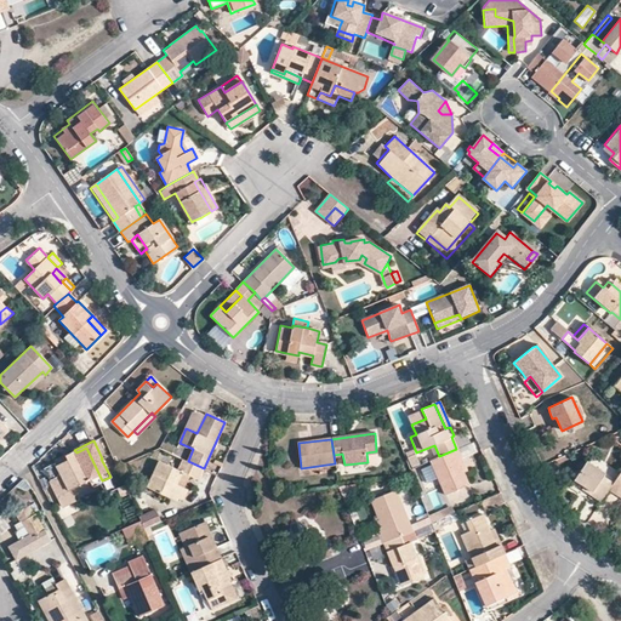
[(74,450),(66,455),(67,459),(56,465),(61,474),(62,476),(68,489),(89,479),(92,485),(102,480),(86,448),(77,453),(74,450)]
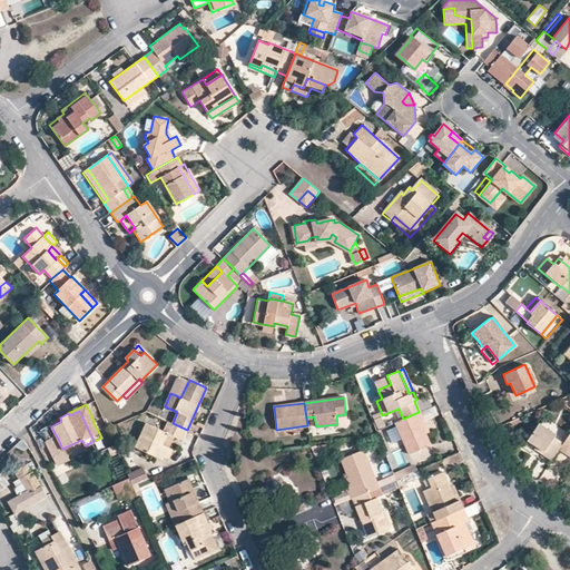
[(403,419),(394,423),(409,453),(429,445),(424,434),(419,421),(422,419),(419,412),(403,419)]
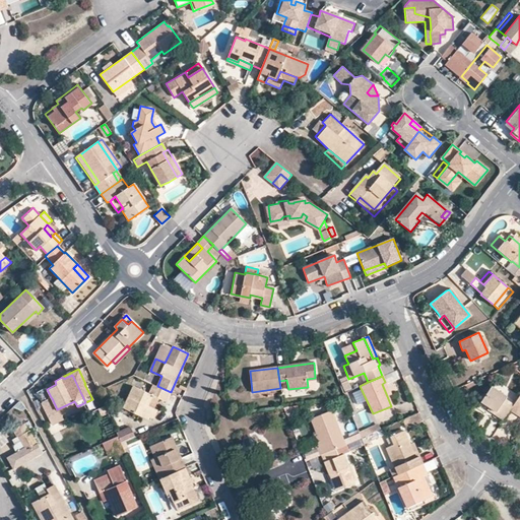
[(49,398),(51,397),(47,389),(56,384),(55,381),(43,387),(49,398)]
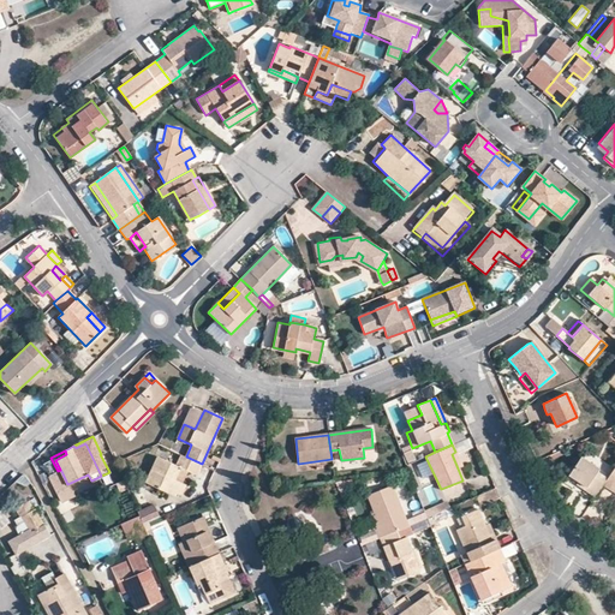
[(458,469),(461,466),(455,452),(452,454),(458,469)]
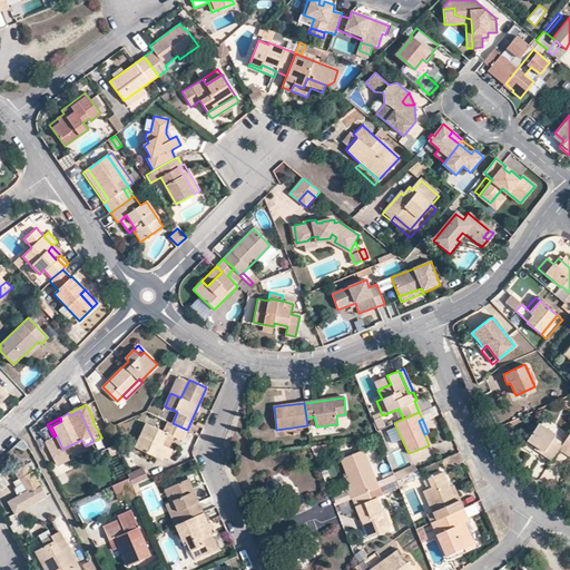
[(161,460),(168,446),(163,444),(167,433),(182,440),(187,430),(173,423),(168,421),(163,432),(146,424),(135,448),(161,460)]
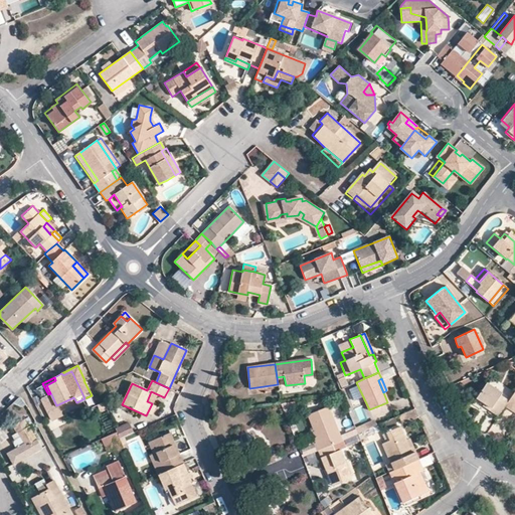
[(501,391),(486,382),(477,397),(484,402),(491,407),(490,410),(497,415),(504,405),(505,403),(497,398),(500,394),(501,391)]
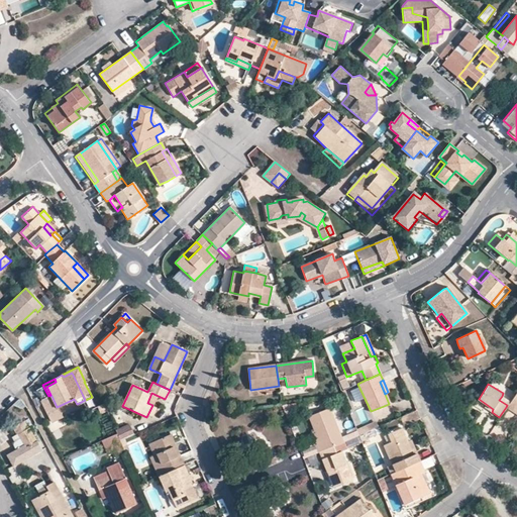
[(74,399),(57,407),(52,396),(46,398),(55,415),(77,404),(74,399)]
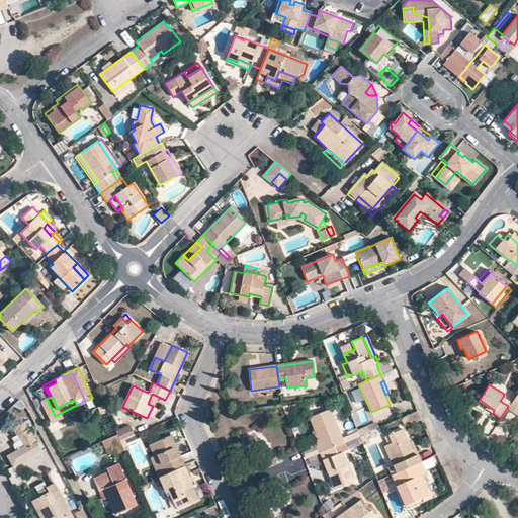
[(510,404),(511,402),(503,397),(500,401),(508,406),(510,404)]
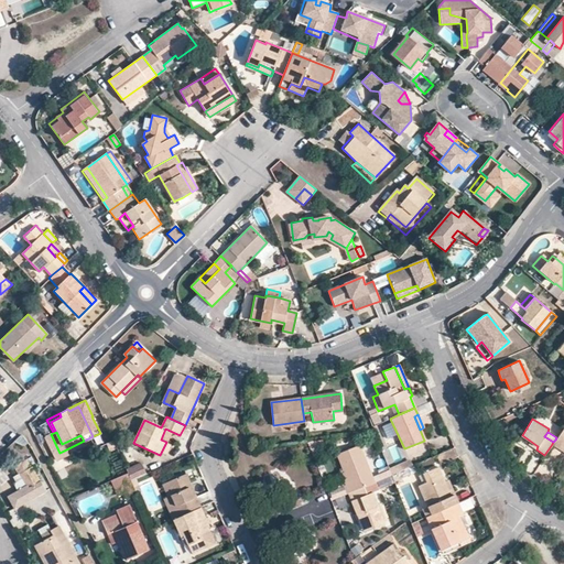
[(563,452),(563,445),(555,440),(553,442),(552,444),(563,452)]
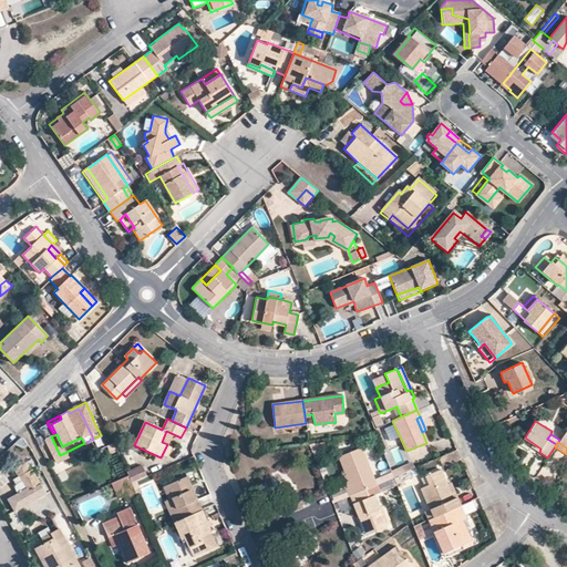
[(341,473),(350,495),(367,488),(393,477),(385,456),(378,460),(379,464),(377,465),(380,474),(383,473),(384,476),(374,481),(361,447),(339,456),(344,472),(341,473)]
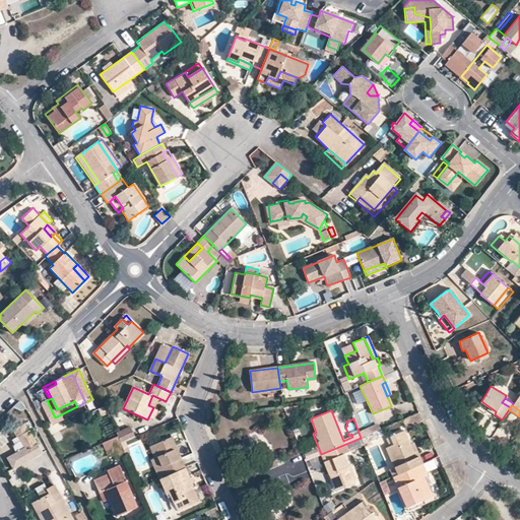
[(421,420),(417,412),(413,414),(402,419),(406,428),(421,420)]
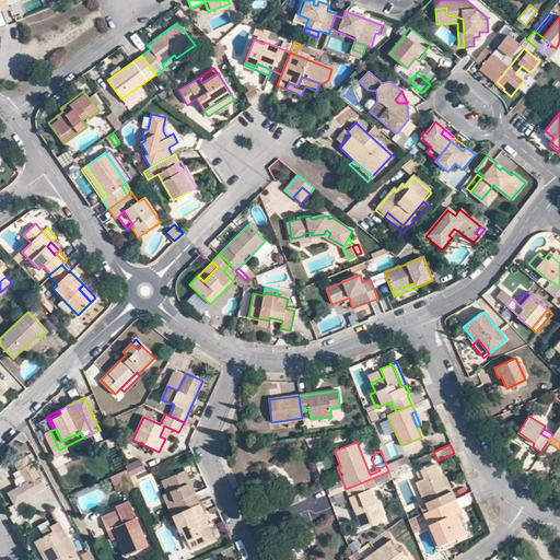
[(39,478),(34,470),(30,465),(24,457),(12,466),(15,471),(18,470),(30,486),(39,478)]
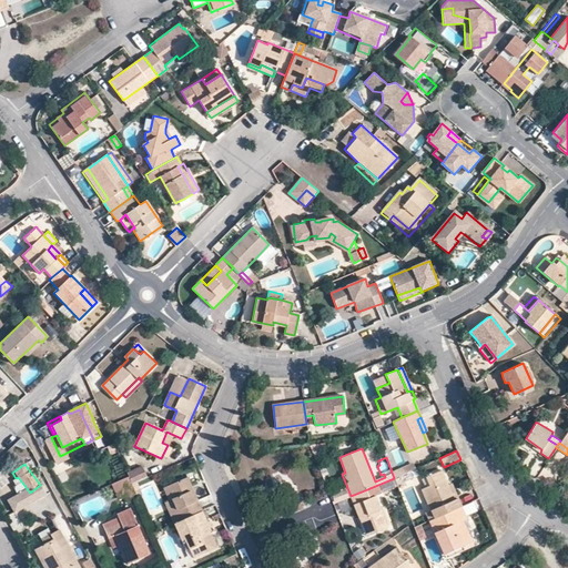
[(148,477),(142,465),(127,472),(129,476),(132,484),(148,477)]
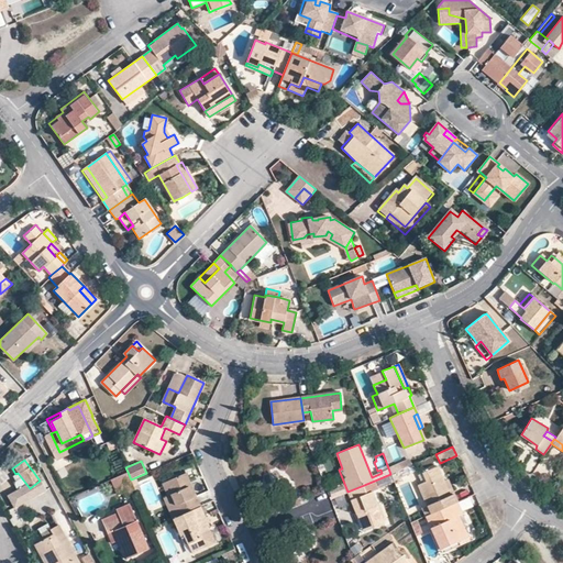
[(427,482),(418,485),(431,514),(457,503),(452,494),(449,495),(437,467),(422,473),(427,482)]
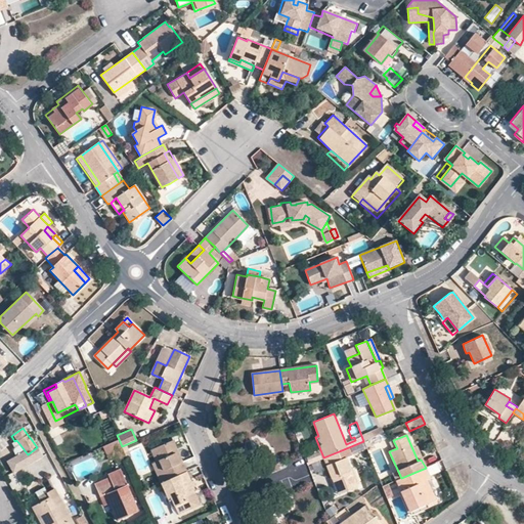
[(122,446),(119,439),(103,445),(107,453),(123,447),(122,446)]
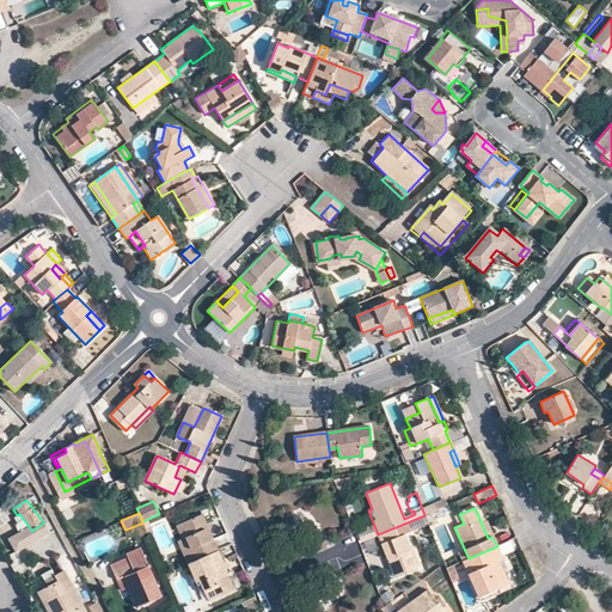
[(193,561),(218,550),(201,514),(181,524),(191,549),(187,550),(193,561)]
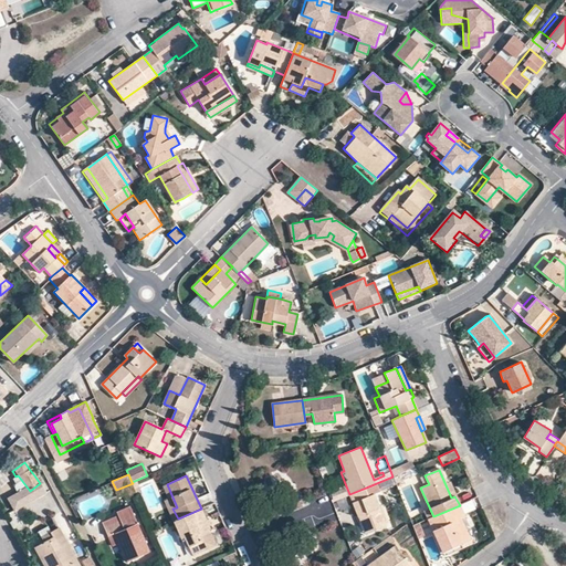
[(45,491),(40,483),(30,491),(35,499),(45,491)]
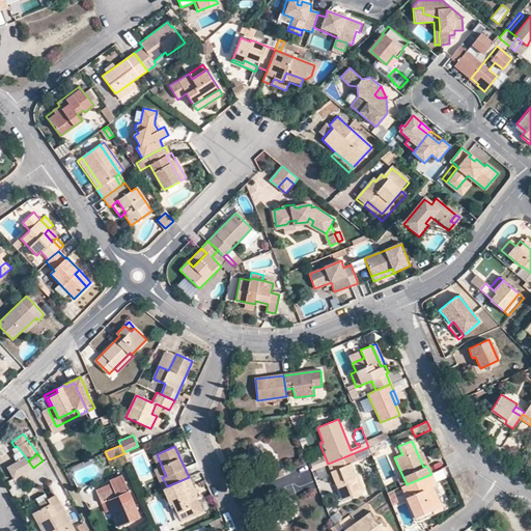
[(343,457),(328,464),(342,501),(362,493),(351,464),(345,465),(343,457)]
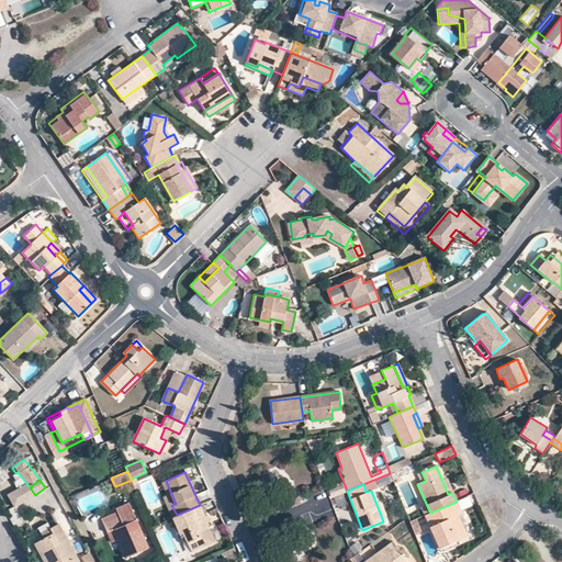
[(469,498),(460,501),(461,508),(471,506),(469,498)]
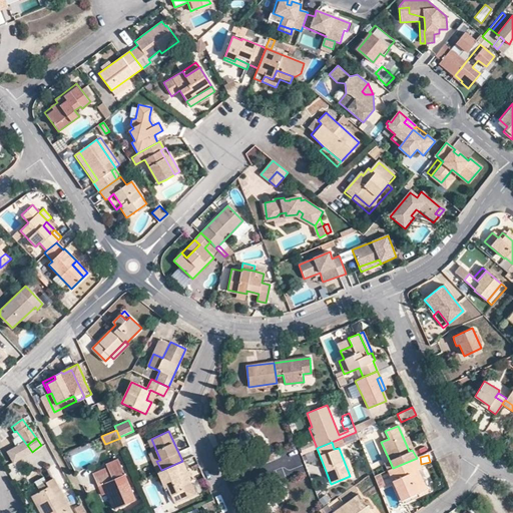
[(393,468),(388,470),(401,501),(417,494),(426,490),(421,479),(425,478),(417,458),(393,468)]
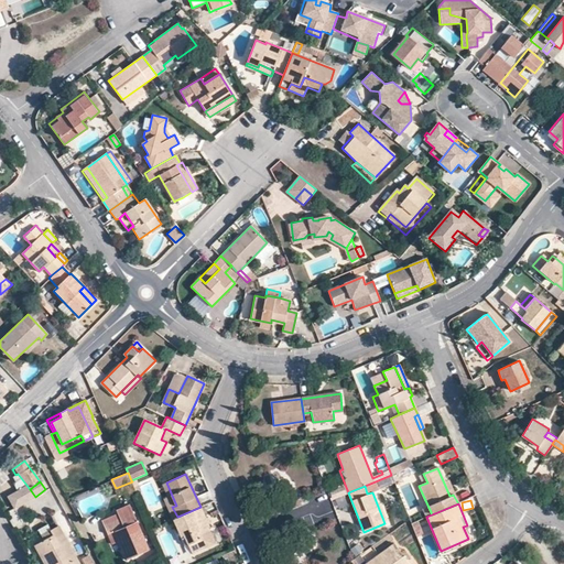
[(188,555),(215,543),(207,527),(209,525),(201,507),(177,517),(173,519),(188,555)]
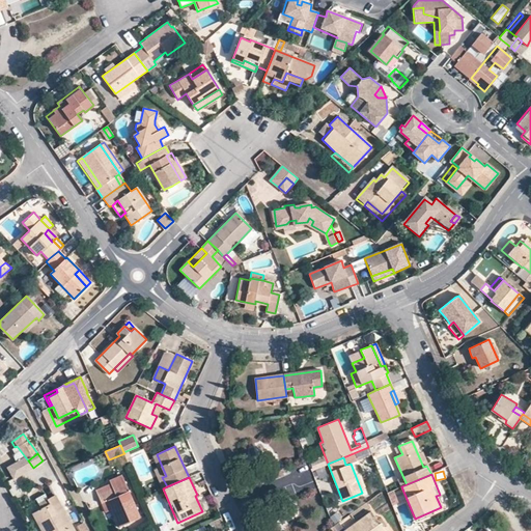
[(10,480),(12,496),(20,495),(18,479),(10,480)]
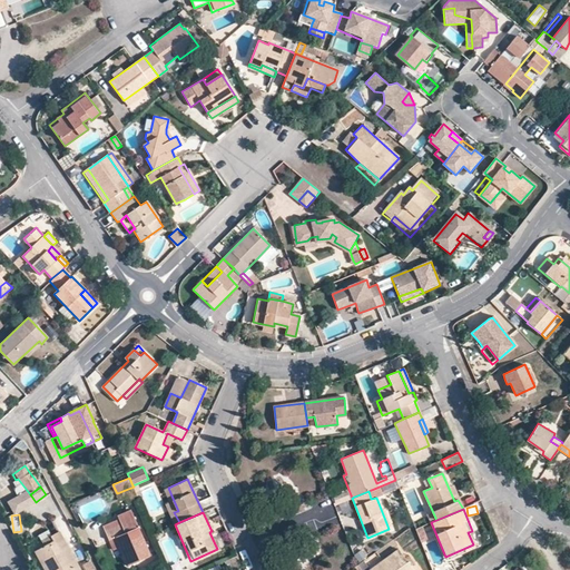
[(136,528),(131,516),(119,521),(121,524),(124,533),(136,528)]
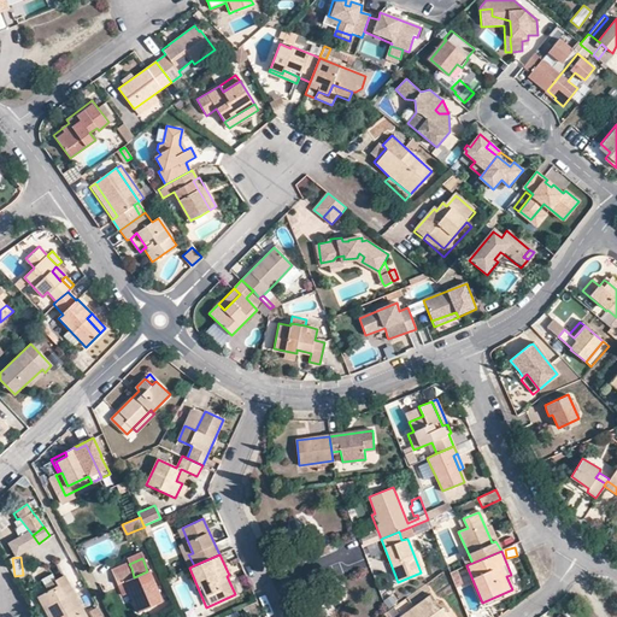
[(117,583),(127,580),(131,591),(140,611),(162,601),(148,571),(147,571),(134,577),(131,568),(115,575),(117,583)]
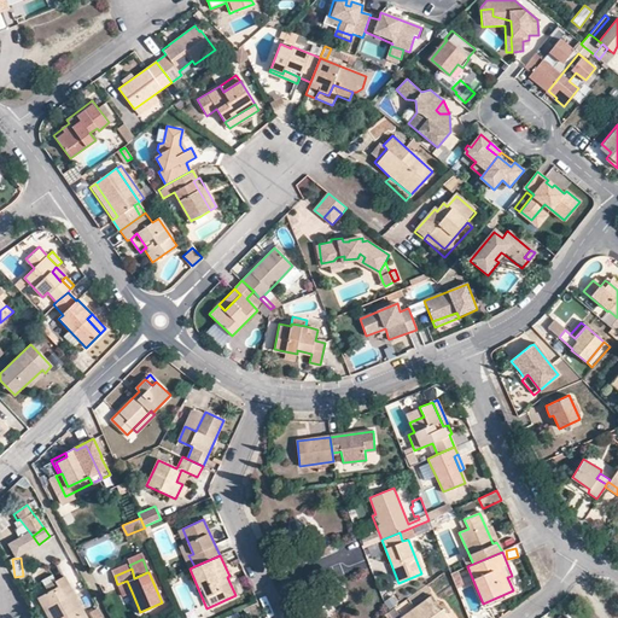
[(48,593),(39,598),(48,617),(86,617),(64,576),(54,582),(57,588),(48,593)]
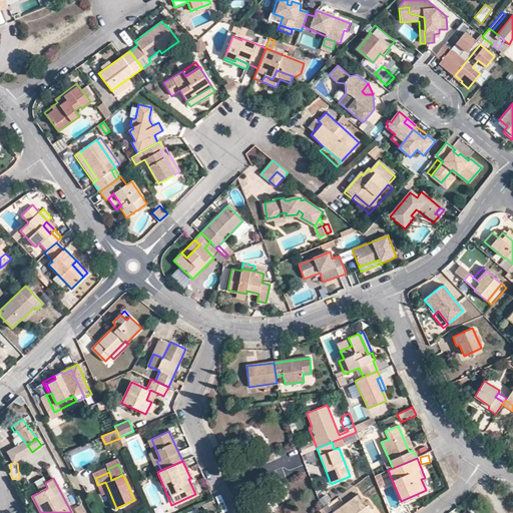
[(109,491),(105,482),(97,485),(101,494),(109,491)]
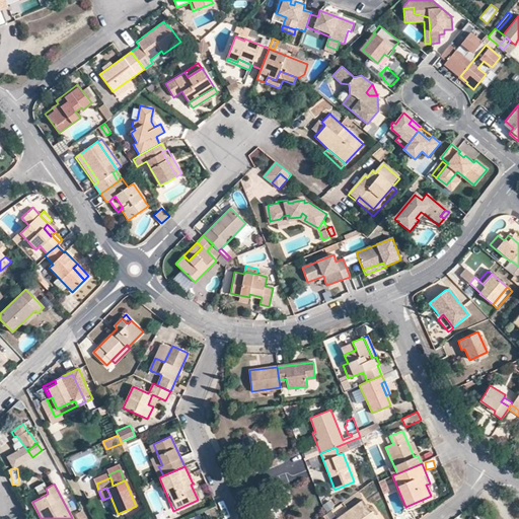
[(48,494),(46,489),(38,493),(41,498),(48,494)]
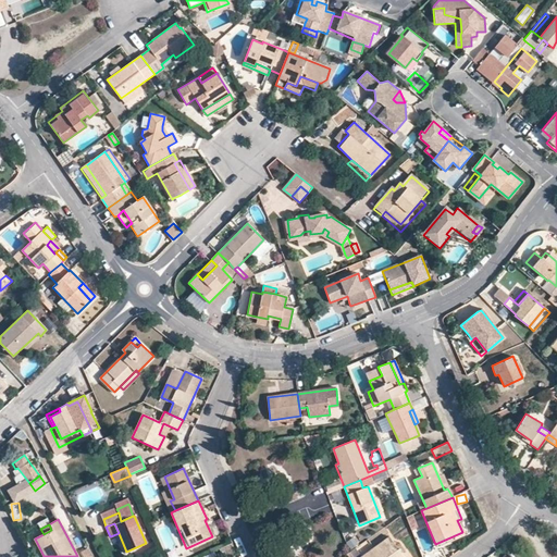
[(435,544),(436,547),(455,540),(453,536),(435,544)]
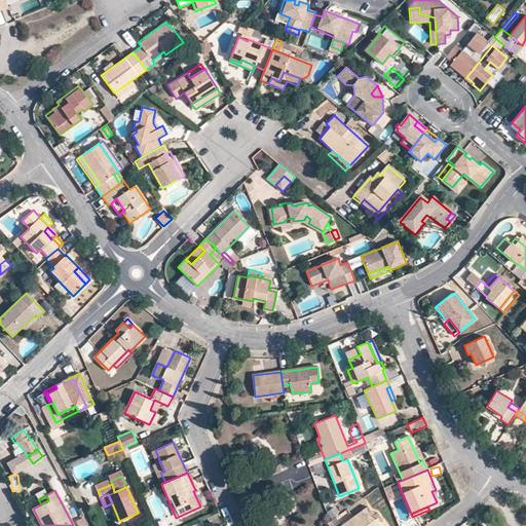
[(380,525),(367,508),(341,525),(380,525)]
